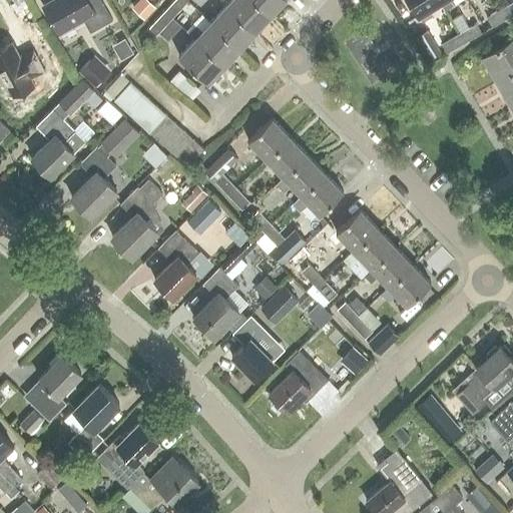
[(52,0),(43,6),(59,33),(82,19),(90,32),(112,19),(100,0),(91,0),(88,2),(86,0),(52,0)]
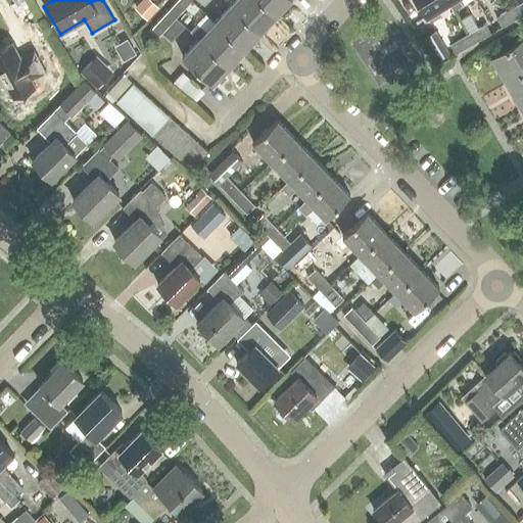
[(146,0),(137,11),(146,19),(158,6),(151,0),(146,0)]
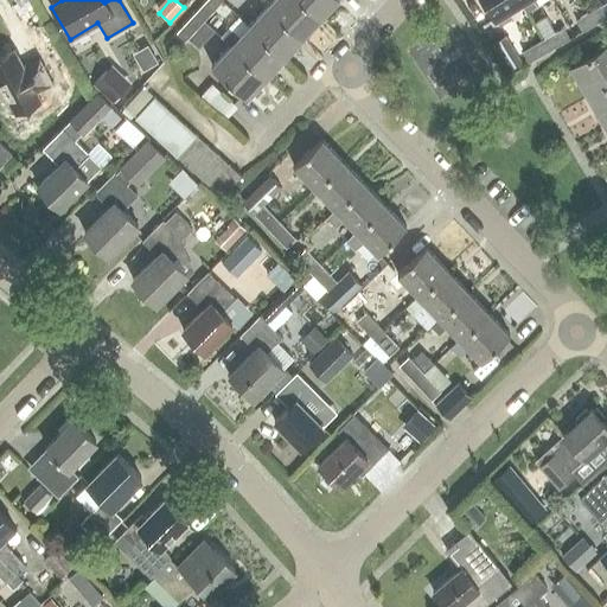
[(221,0),(208,0),(202,6),(211,16),(223,1),(221,0)]
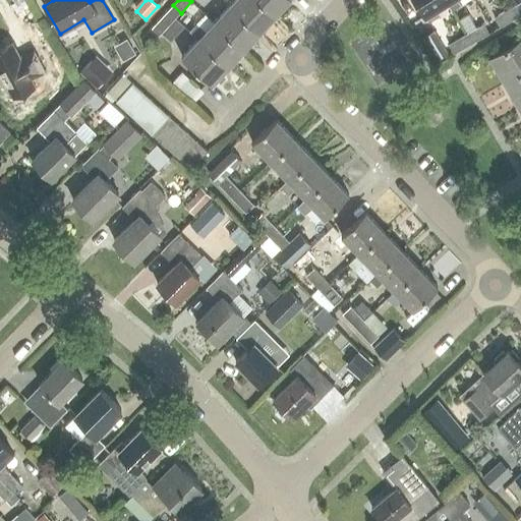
[(259,33),(275,15),(257,0),(233,0),(229,5),(259,33)]
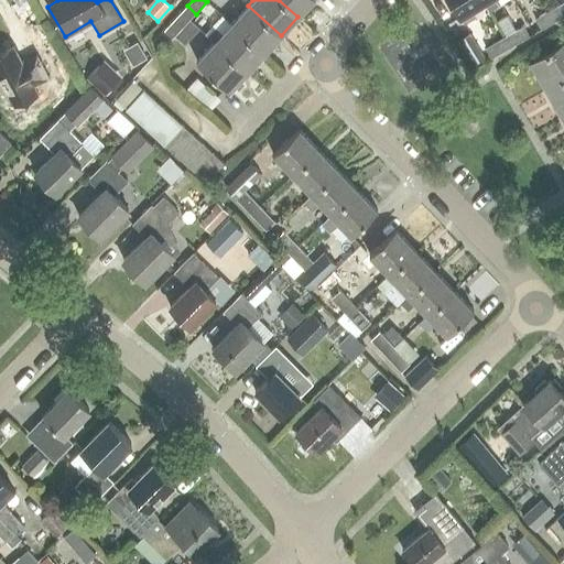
[(279,0),(297,17),(313,0),(279,0)]
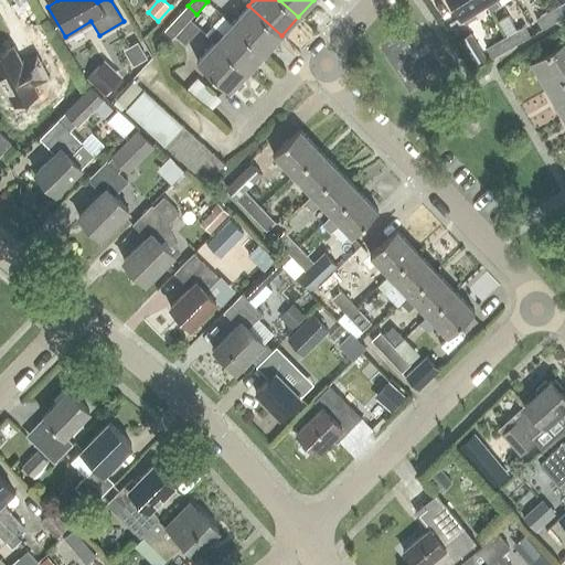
[(476,19),(471,11),(484,3),(482,0),(449,0),(465,24),(476,19)]
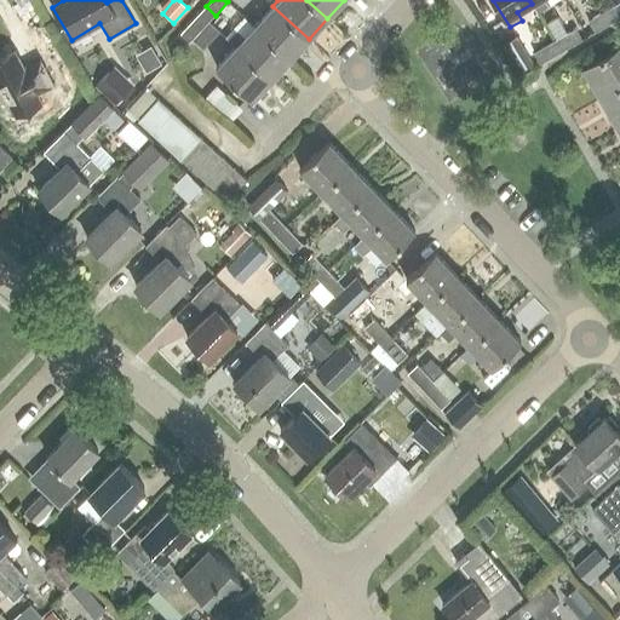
[(619,3),(608,10),(614,22),(619,18),(619,3)]
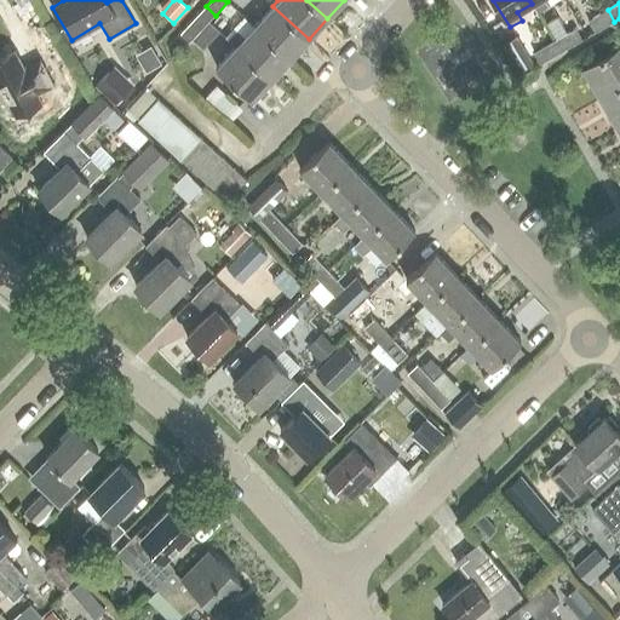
[(309,39),(273,6),(254,27),(290,59),(309,39)]
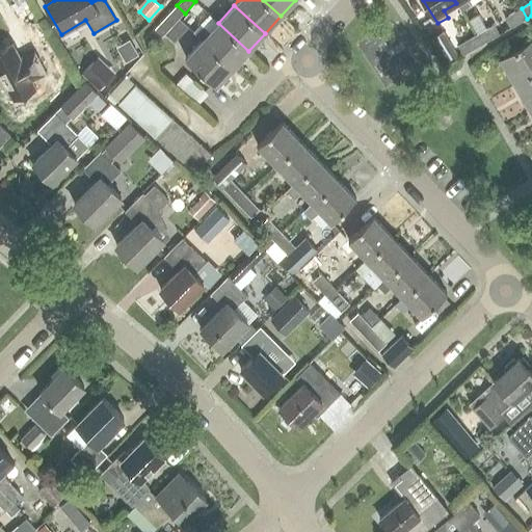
[(510,28),(527,19),(522,8),(505,18),(510,28)]
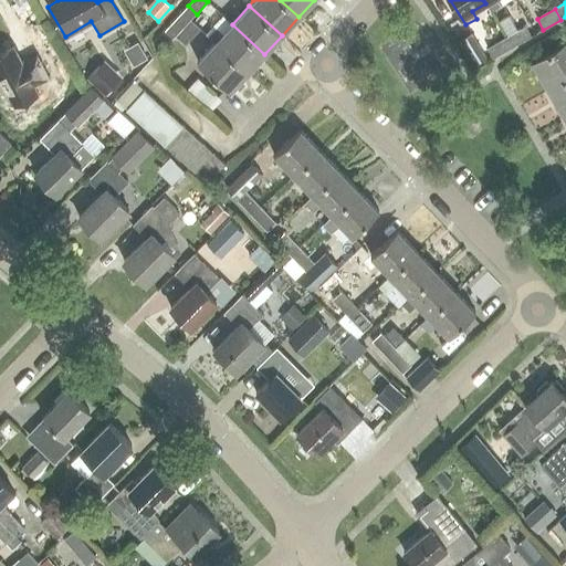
[(191,20),(182,12),(165,31),(174,39),(191,20)]
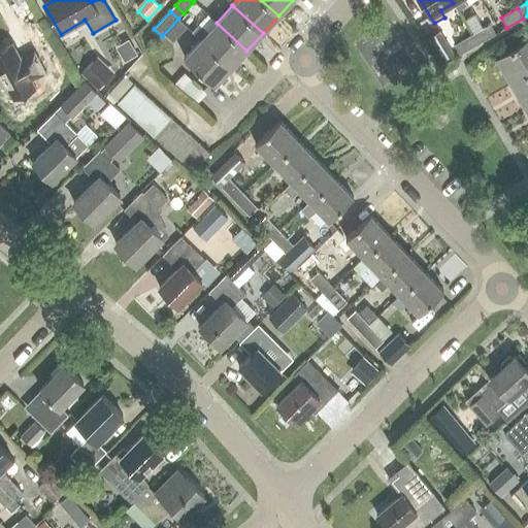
[(231,68),(246,51),(217,23),(208,31),(200,24),(193,32),(201,39),(231,68)]
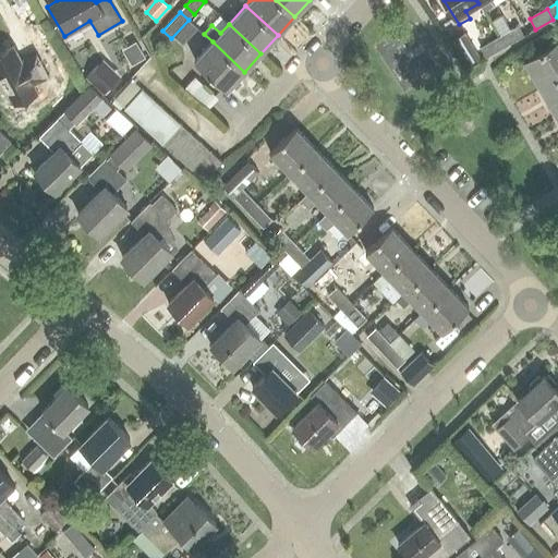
[(518,25),(498,37),(504,48),(524,36),(518,25)]
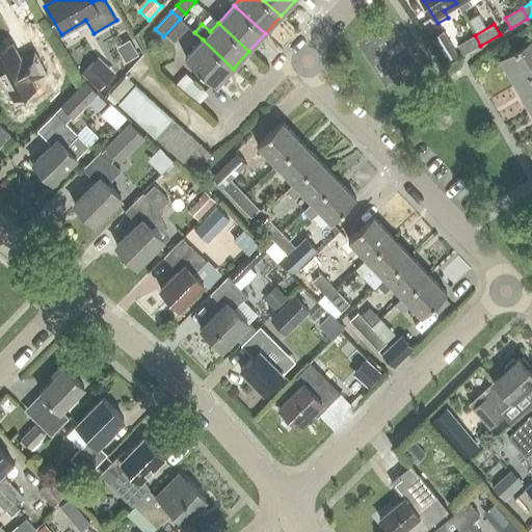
[(446,37),(442,31),(431,37),(435,44),(446,60),(456,54),(446,37)]
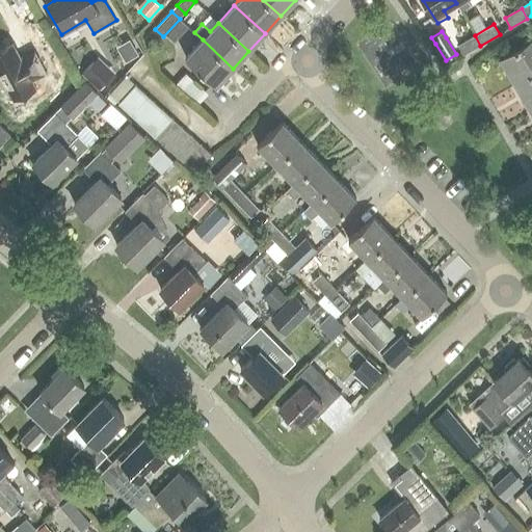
[(480,46),(475,35),(467,41),(458,46),(463,55),(480,46)]
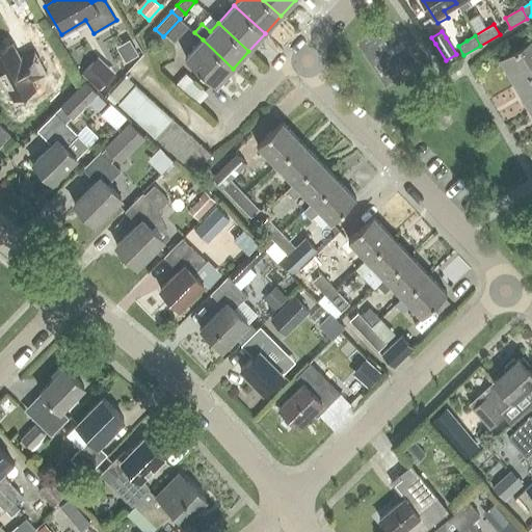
[(130,38),(118,46),(127,59),(138,52),(130,38)]
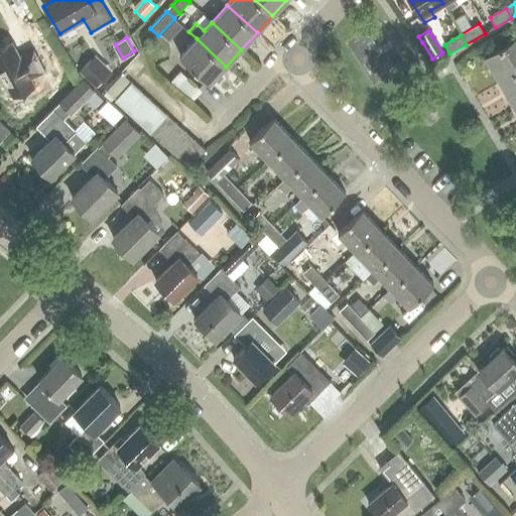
[(197,38),(180,55),(210,84),(226,67),(197,38)]
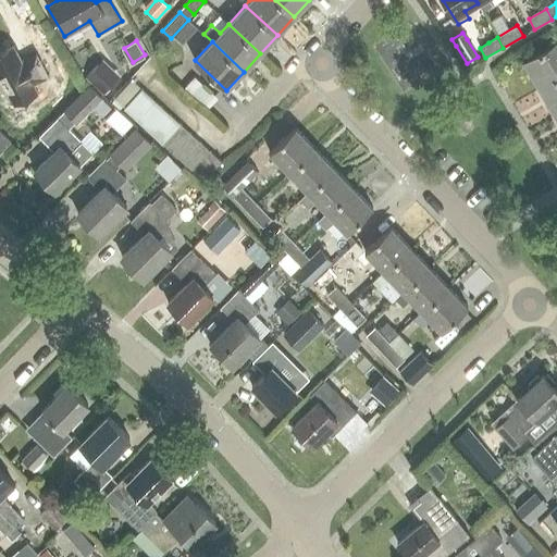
[(39,102),(56,94),(44,70),(31,77),(13,46),(0,52),(0,77),(7,90),(15,85),(23,99),(35,93),(39,102)]
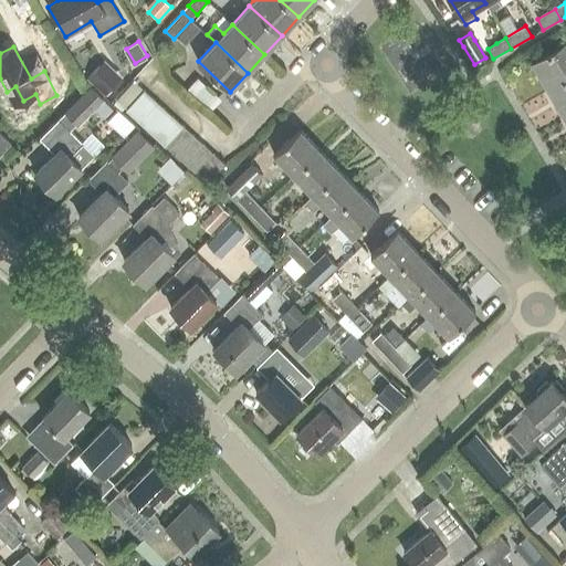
[(547,92),(565,80),(565,50),(564,46),(532,65),(547,92)]
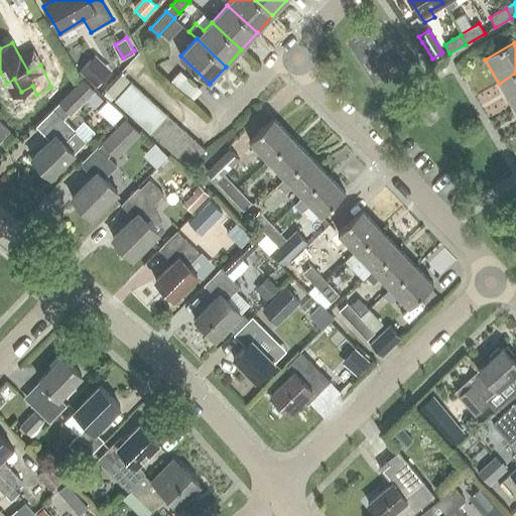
[(95,87),(111,70),(95,54),(80,72),(95,87)]
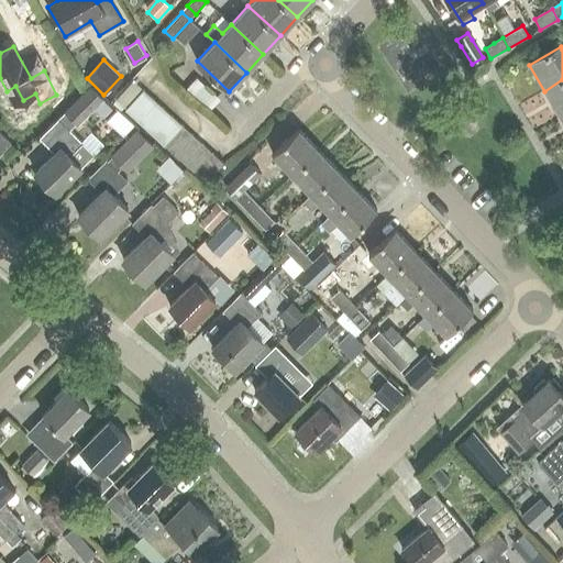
[(400,75),(409,90),(439,75),(431,59),(400,75)]
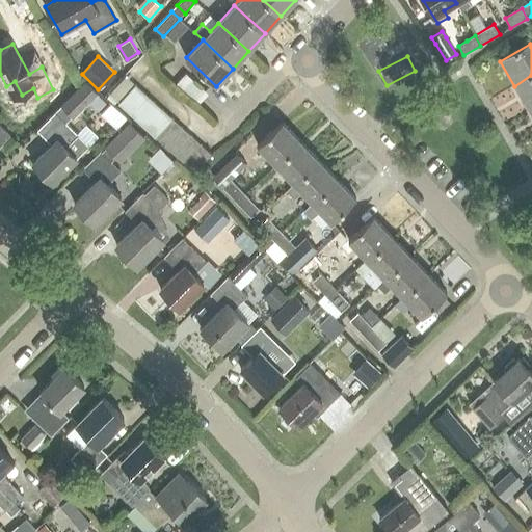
[(528,110),(531,107),(531,75),(514,86),(528,110)]
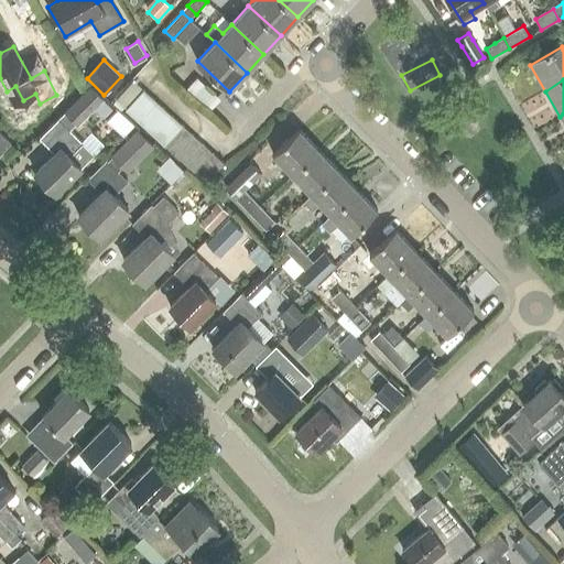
[(58,120),(40,139),(55,153),(35,173),(56,194),(82,167),(80,167),(94,154),(69,130),(77,123),(78,125),(102,99),(90,87),(57,119),(58,120)]
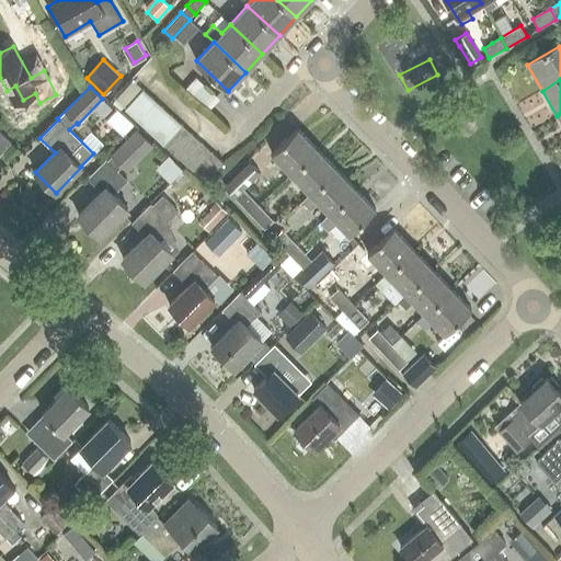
[(124,110),(145,129),(163,109),(142,90),(124,110)]
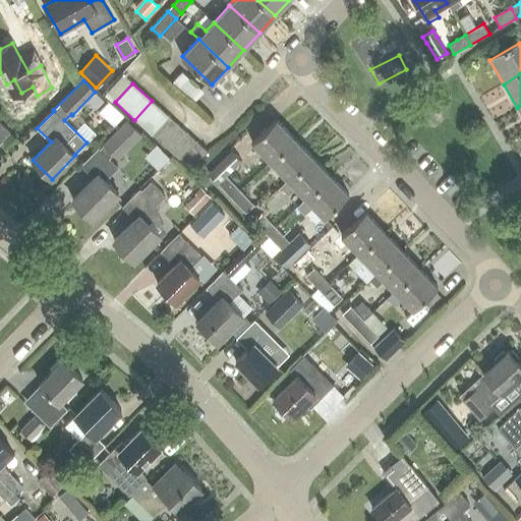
[(26,120),(49,108),(42,94),(19,106),(26,120)]
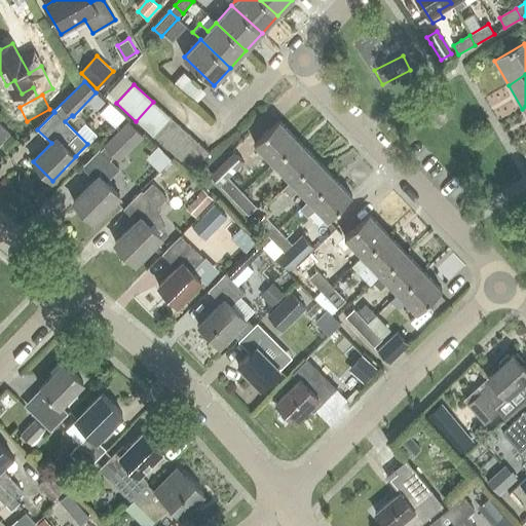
[(111,101),(102,111),(117,124),(126,115),(111,101)]
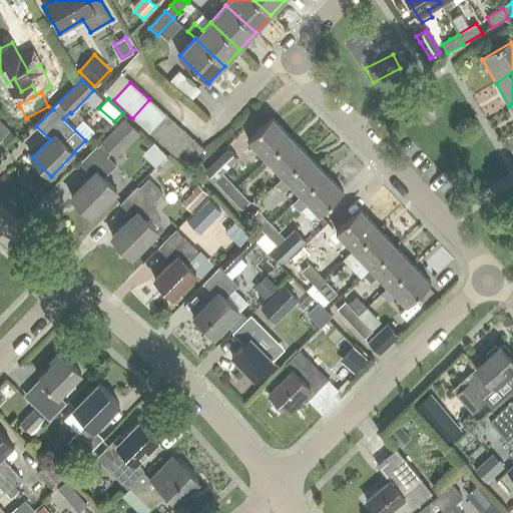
[(149,99),(132,118),(148,132),(165,114),(149,99)]
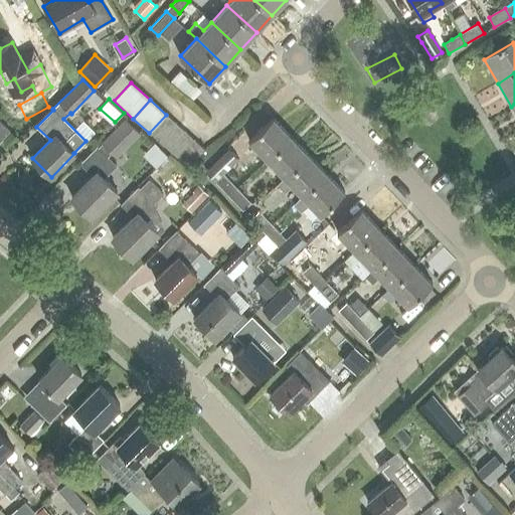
[(151,133),(160,142),(177,124),(167,115),(151,133)]
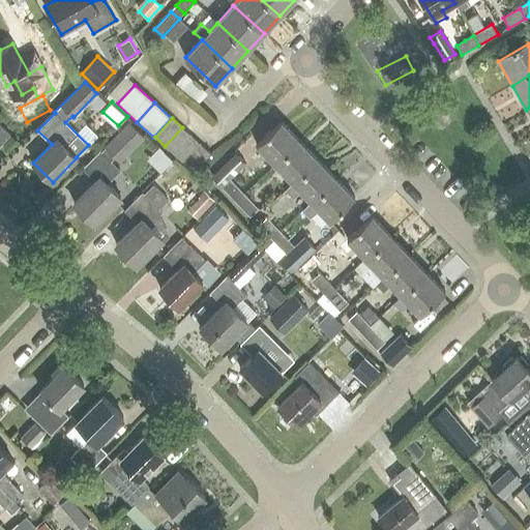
[(104,146),(120,163),(145,138),(129,122),(104,146)]
